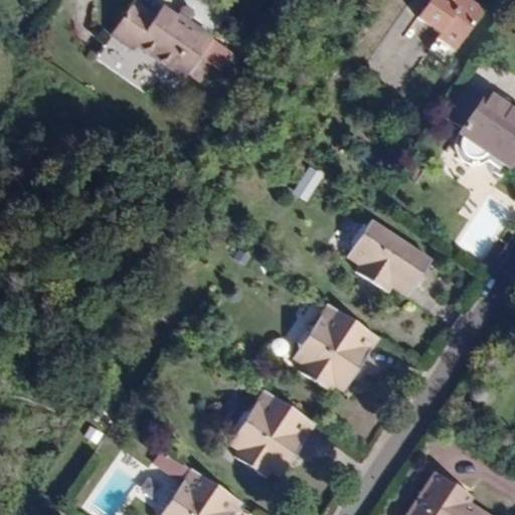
[(197,58),(212,38),(164,5),(156,15),(134,0),(110,34),(133,50),(135,47),(183,79),(186,73),(197,58)]
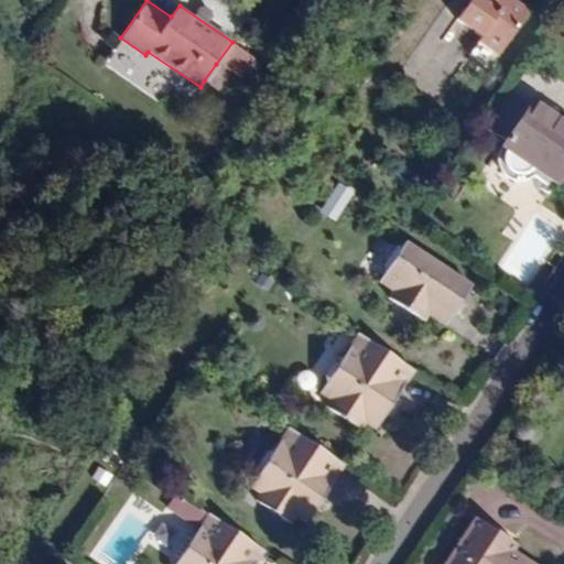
[(501,50),(529,10),(514,0),(468,0),(456,19),(481,36),(479,40),(499,54),(501,50)]
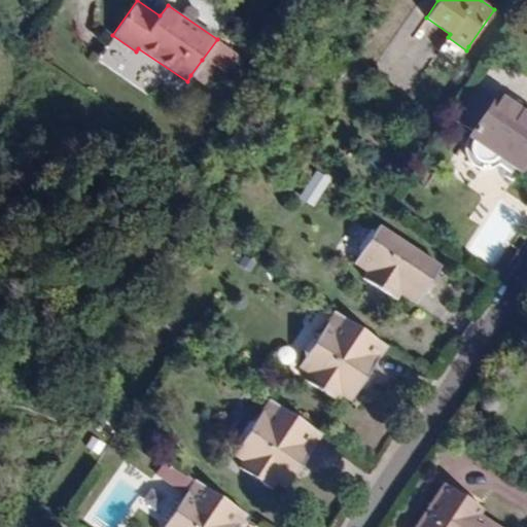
[(458,63),(466,50),(448,37),(440,49),(458,63)]
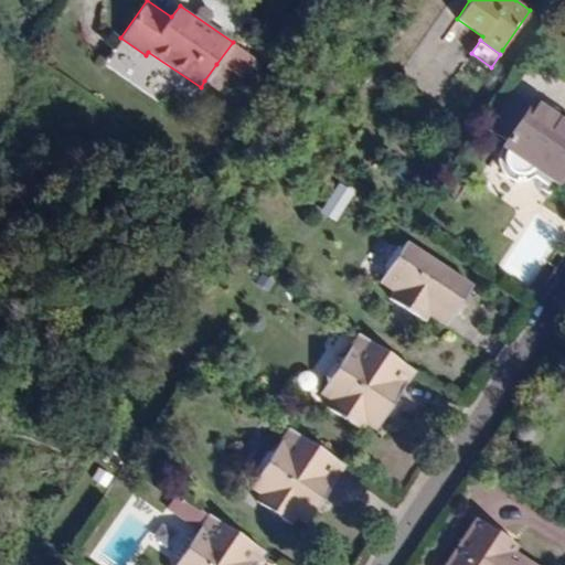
[(219,92),(231,73),(216,64),(204,81),(219,92)]
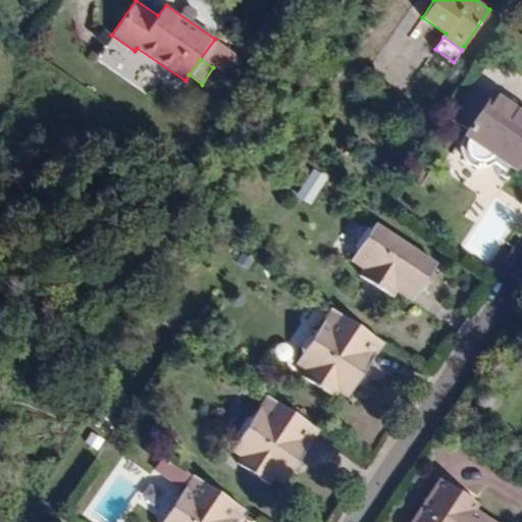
[(521,112),(492,93),(490,97),(469,82),(450,112),(469,126),(464,135),(462,144),(462,147),(463,151),(464,154),(466,158),(469,161),(472,163),(476,164),(480,165),(484,164),(488,163),(492,161),(496,159),(514,171),(518,165),(521,167),(521,112)]
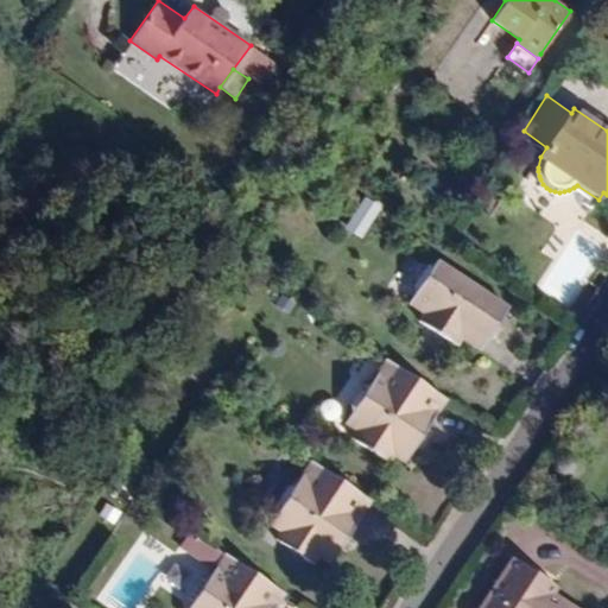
[(492,323),(506,304),(439,259),(436,265),(429,266),(416,286),(417,292),(411,302),(426,312),(431,315),(425,324),(428,325),(451,341),(454,343),(461,335),(466,339),(482,350),(493,333),(492,323)]
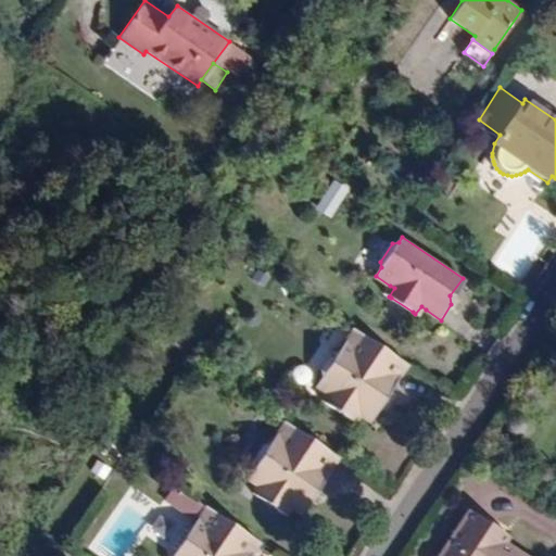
[(455,306),(465,292),(462,288),(466,280),(463,278),(450,295),(451,304),(455,306)]
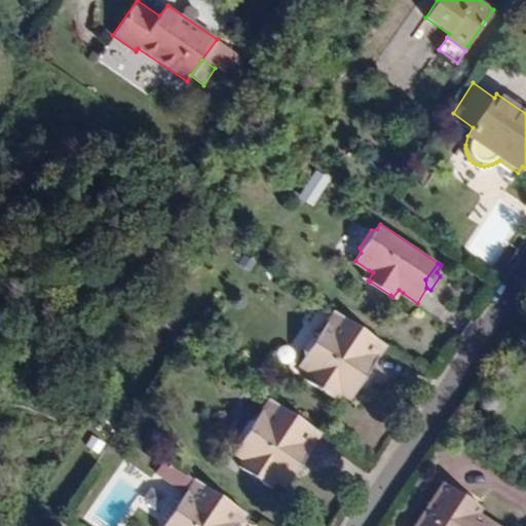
[(368,280),(373,272),(369,270),(364,277),(368,280)]
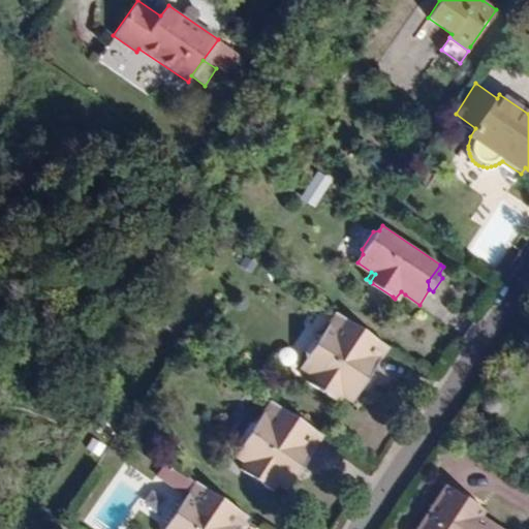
[(405,294),(401,291),(395,299),(399,302),(405,294)]
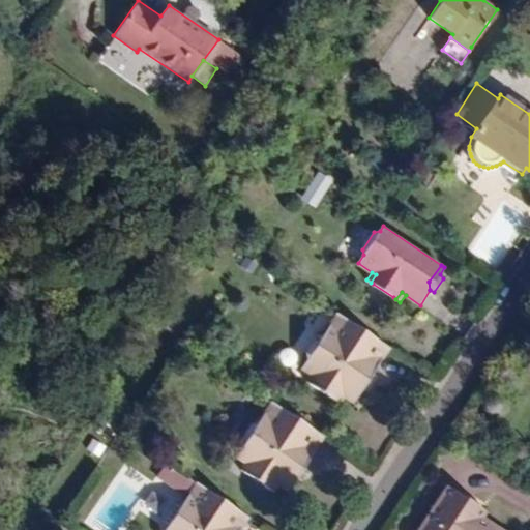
[(337,326),(343,318),(337,314),(331,323),(337,326)]
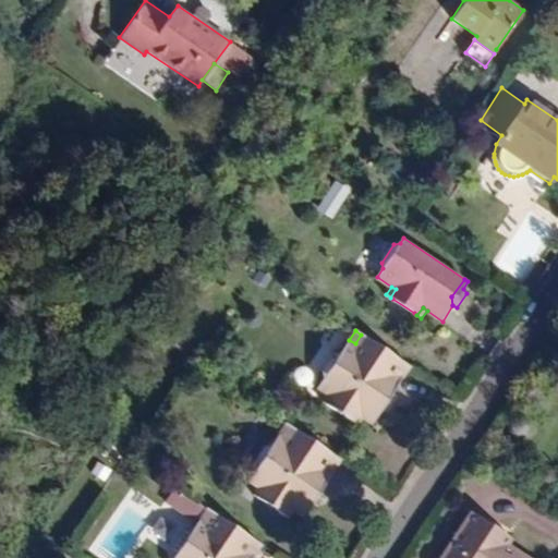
[(396,388),(410,367),(361,335),(355,343),(349,340),(341,352),(334,353),(322,372),(323,380),(317,389),(327,396),(331,398),(327,403),(354,422),(358,415),(362,417),(372,424),(380,410),(378,404),(390,386),(396,388)]
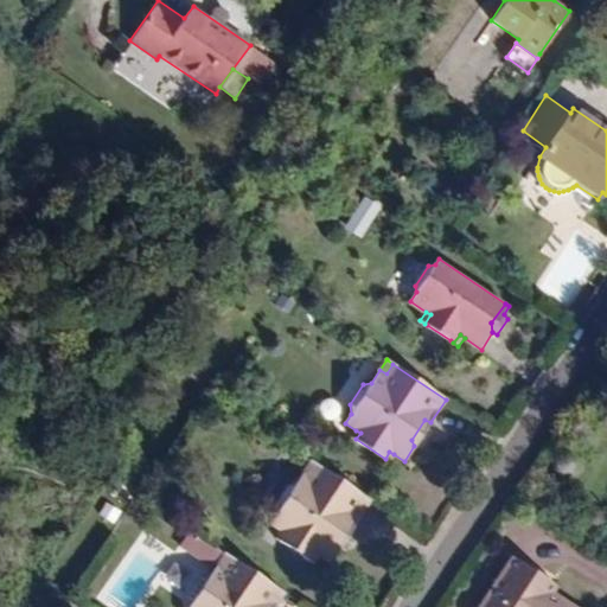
[(420,449),(430,432),(427,429),(430,422),(425,420),(411,440),(414,446),(420,449)]
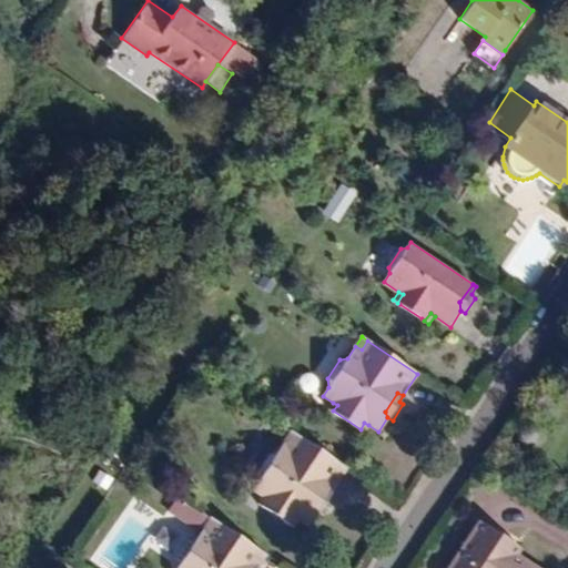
[(285,438),(294,444),(298,435),(291,429),(285,438)]
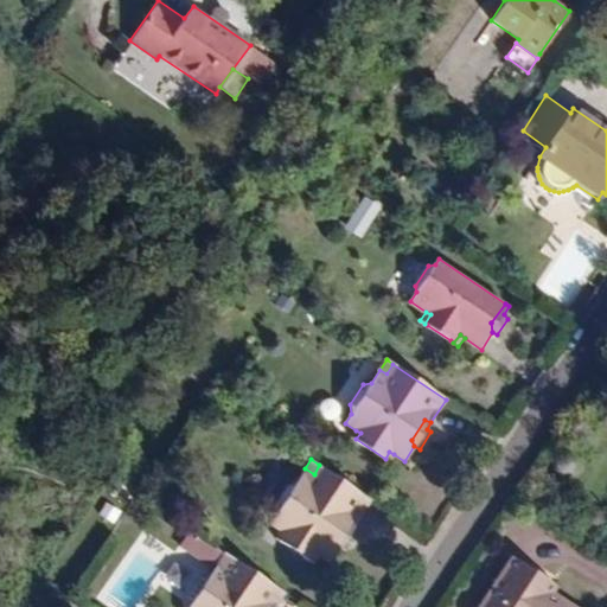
[(356,522),(371,498),(319,465),(314,474),(305,468),(295,483),(288,484),(276,503),(278,511),(270,521),(282,529),(287,532),(281,540),(310,558),(315,551),(320,554),(330,561),(339,545),(338,537),(349,521),(356,522)]
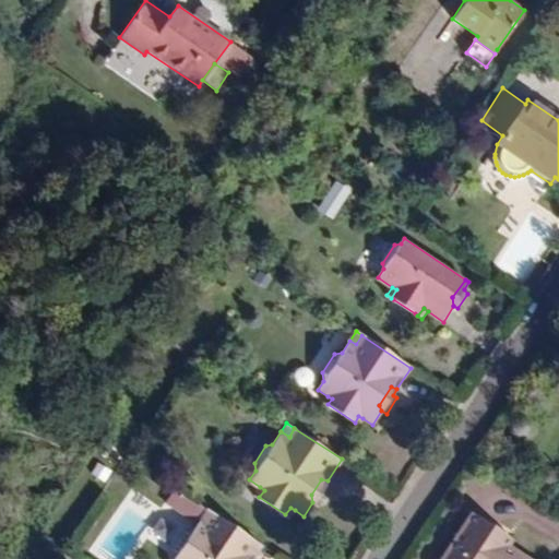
[(318,506),(328,490),(323,487),(328,480),(321,479),(311,495),(312,502),(318,506)]
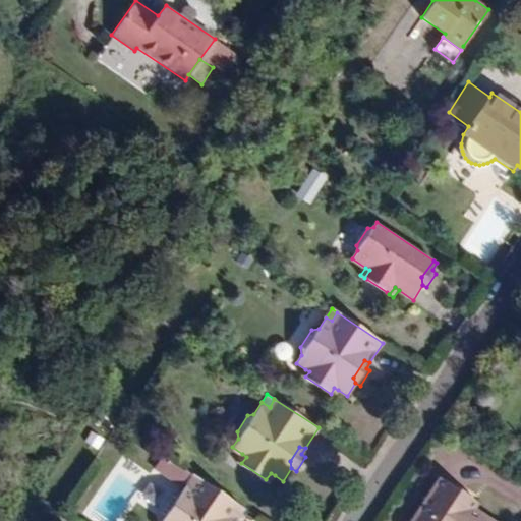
[(165,472),(173,461),(166,456),(159,468),(165,472)]
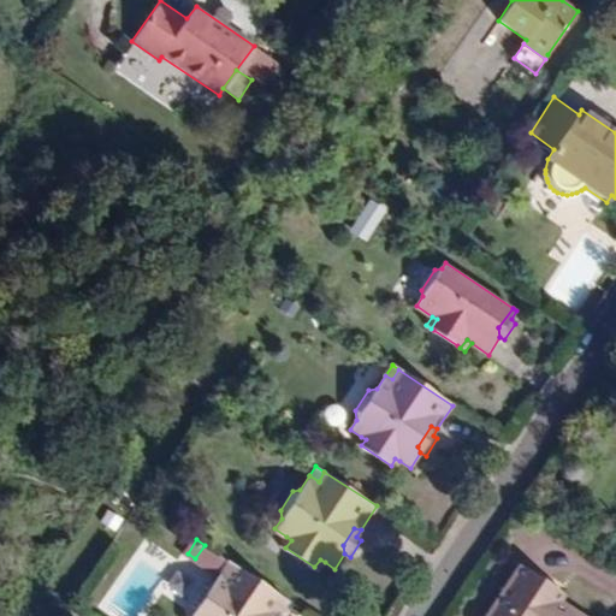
[(221,578),(231,562),(205,545),(195,558),(221,578)]
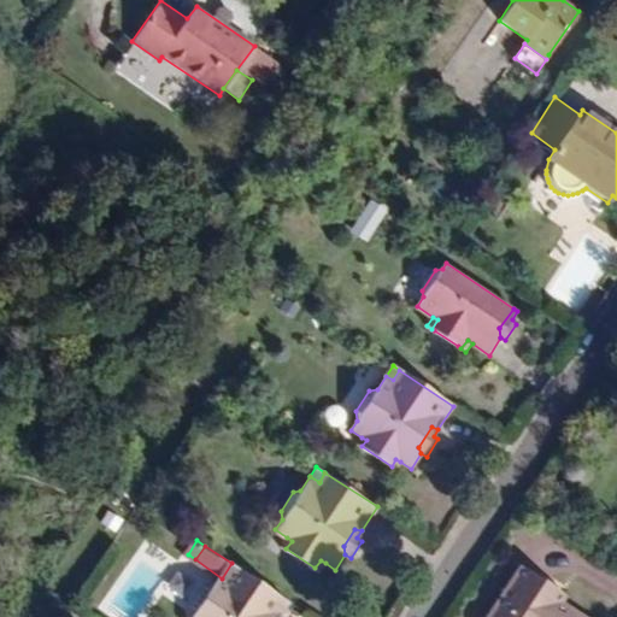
[(315,568),(319,571),(325,563),(321,560),(315,568)]
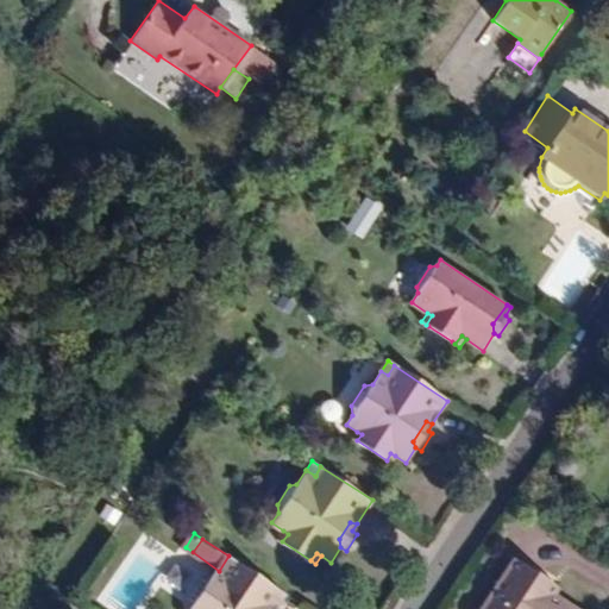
[(278,608),(288,596),(228,556),(219,571),(212,581),(206,581),(193,600),(194,606),(192,608),(278,608)]
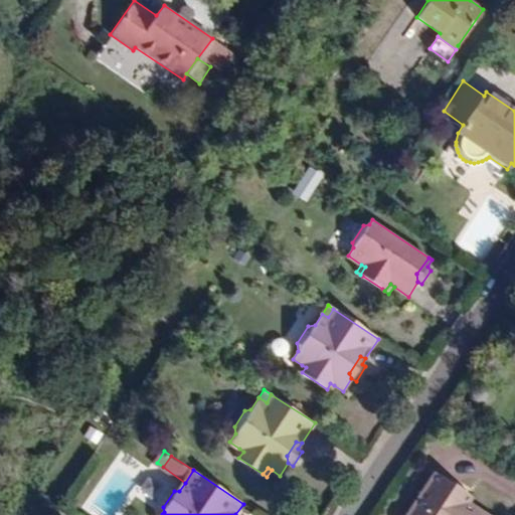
[(486,514),(468,503),(460,498),(464,492),(435,473),(406,514),(486,514)]
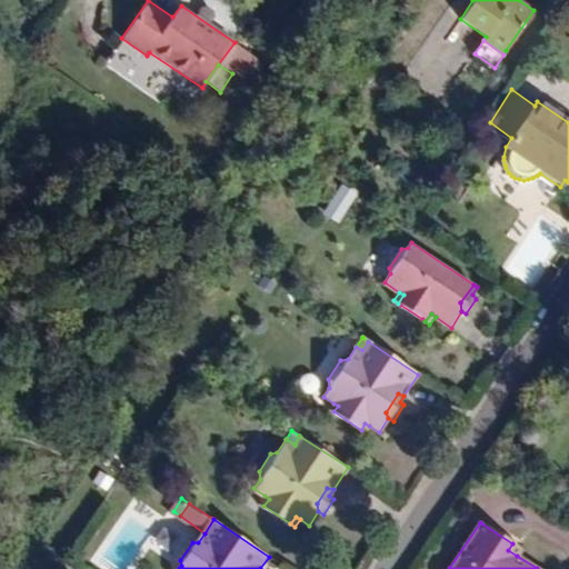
[(517,556),(521,549),(512,543),(508,550),(517,556)]
